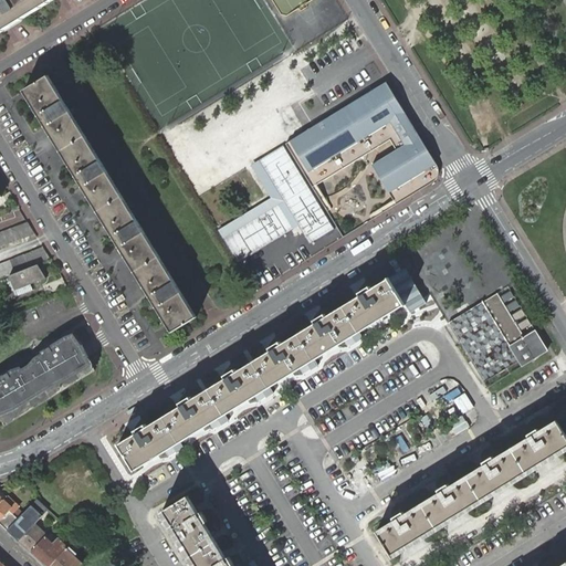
[(50,3),(46,0),(0,0),(0,33),(4,31),(23,19),(50,3)]
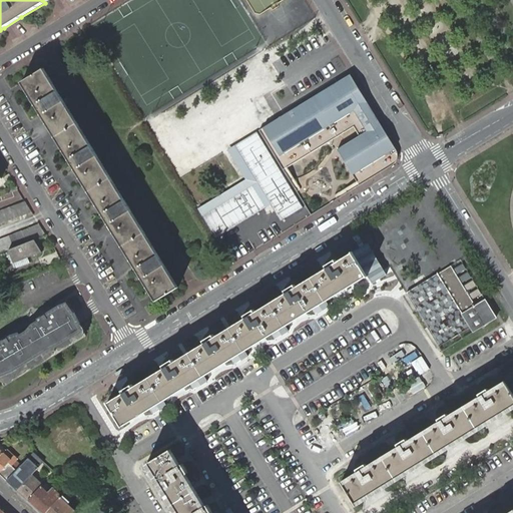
[(44,69),(21,82),(156,301),(179,289),(44,69)]
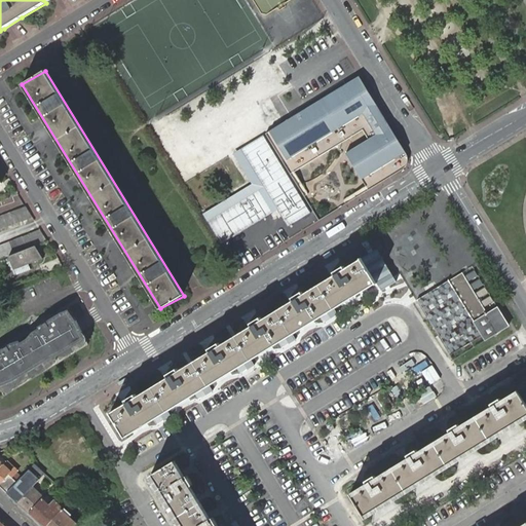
[(285,122),(266,134),(298,186),(302,183),(295,171),(293,167),(364,124),(372,138),(369,139),(346,153),(366,186),(353,194),(355,198),(403,168),(405,166),(407,164),(407,162),(408,161),(408,158),(407,155),(406,152),(360,76),(285,122)]
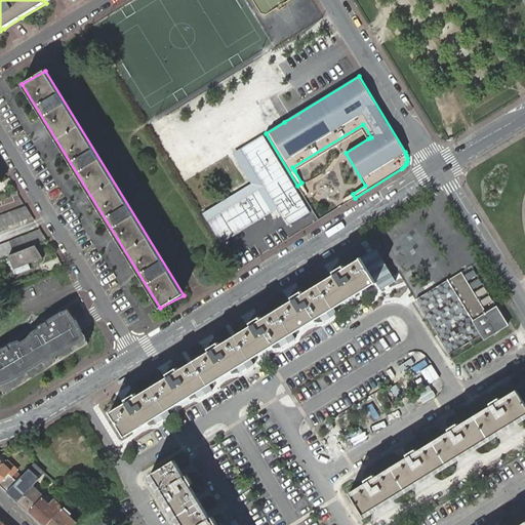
[(363,124),(292,167),(294,170),(362,129),(368,138),(371,137),(363,124)]
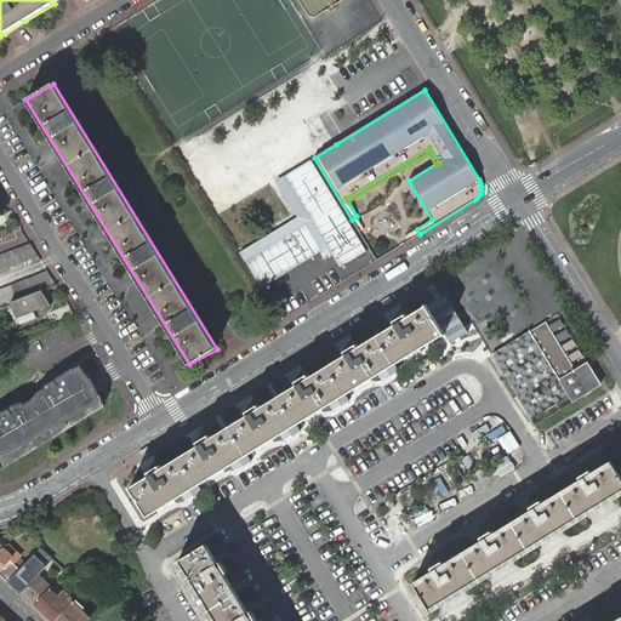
[(0,269),(38,256),(30,244),(0,255),(0,269)]
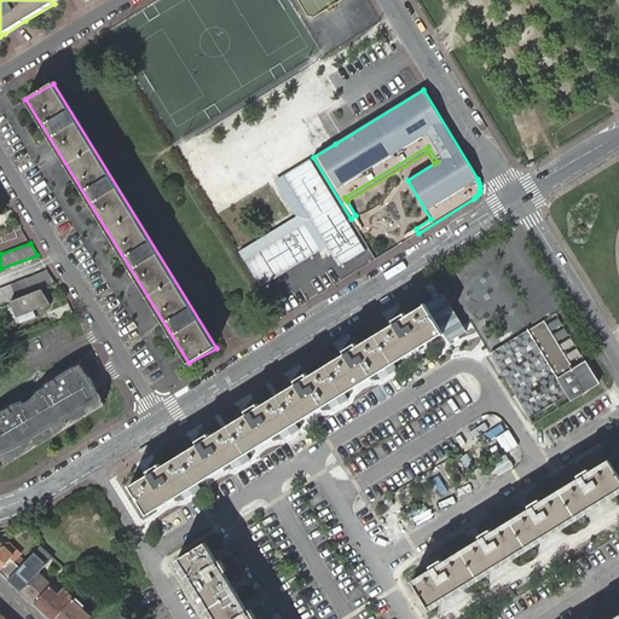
[(0,288),(0,304),(55,283),(47,270),(11,284),(0,288)]
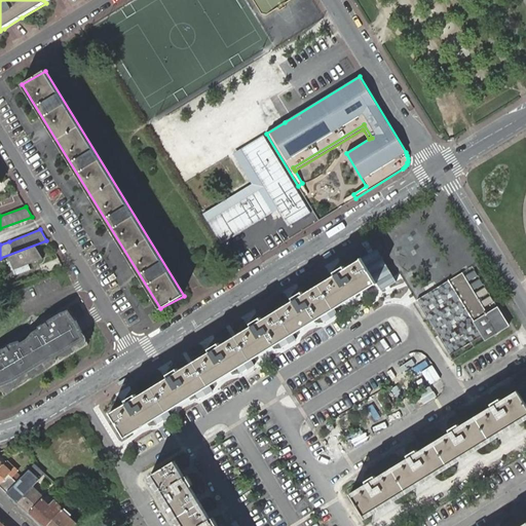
[(35,246),(8,256),(13,270),(43,259),(35,246)]
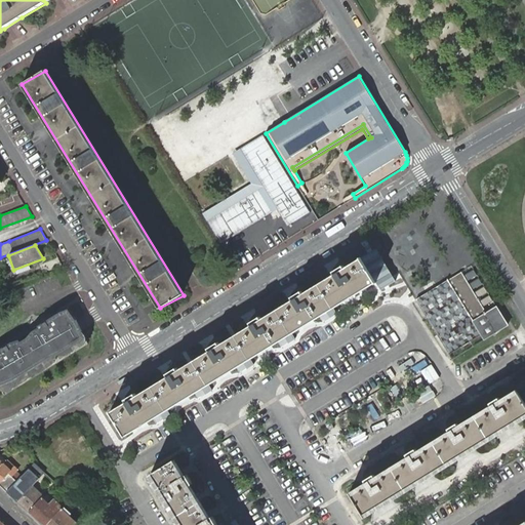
[(103,252),(113,269),(120,264),(110,248),(103,252)]
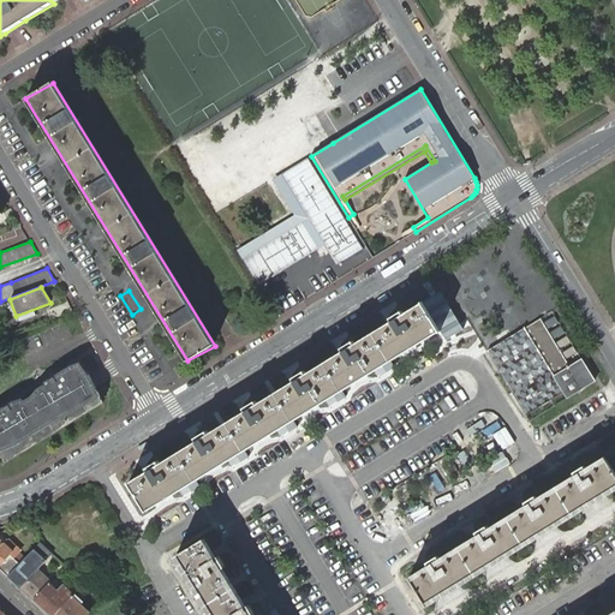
[(422,302),(131,483),(148,511),(440,329),(422,302)]
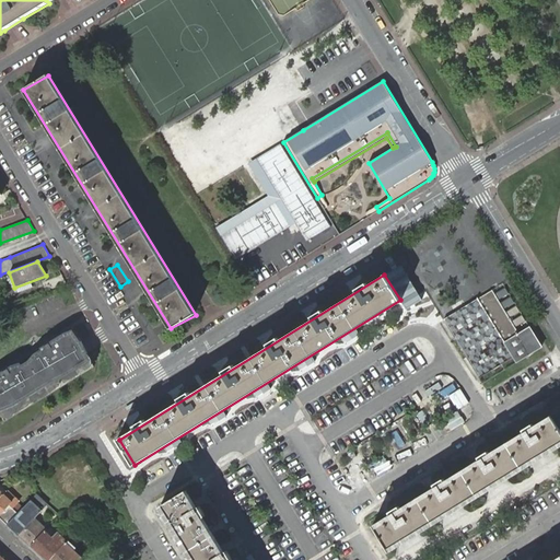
[(469,360),(468,361),(479,377),(513,357),(516,362),(541,346),(531,327),(520,334),(517,330),(513,324),(492,290),(480,298),(478,299),(464,306),(443,319),(469,360)]
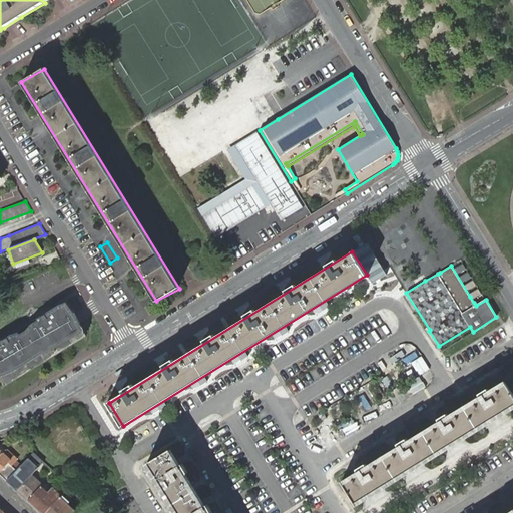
[(0,388),(5,386),(86,336),(76,315),(67,301),(0,342),(0,388)]
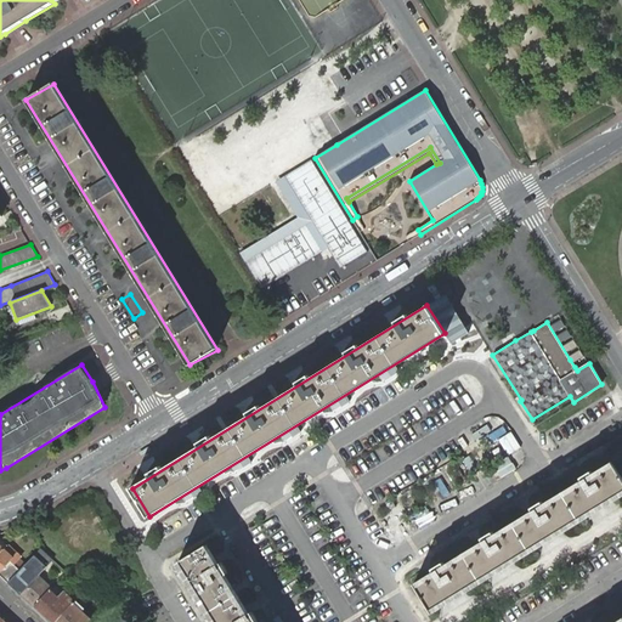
[(621,475),(611,459),(413,581),(433,612),(621,496),(621,475)]
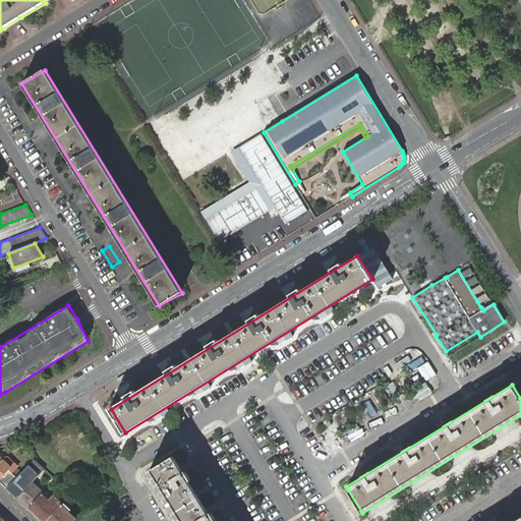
[(22,443),(9,446),(11,452),(23,449),(22,443)]
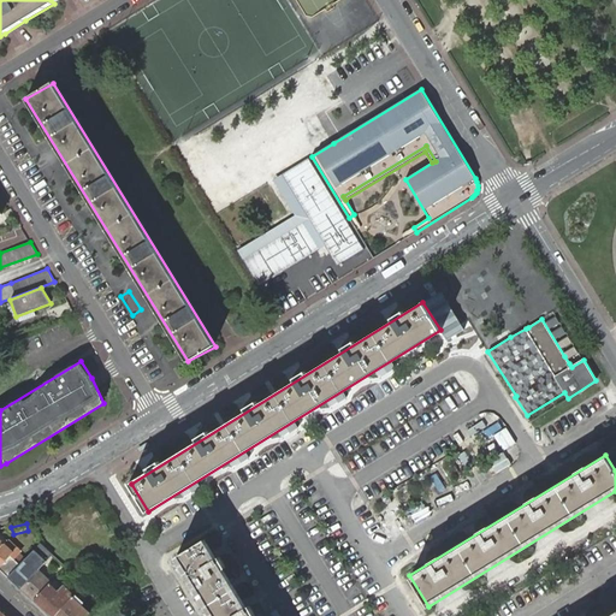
[(0,533),(0,569),(9,578),(21,564),(15,560),(21,552),(0,533)]
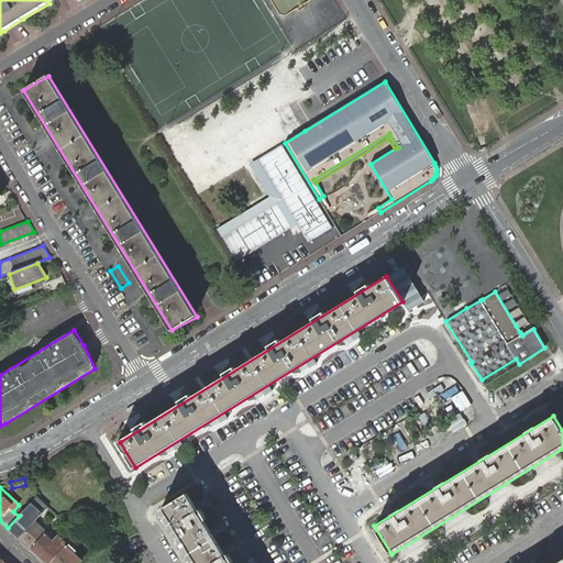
[(234,562),(190,492),(161,509),(194,562),(234,562)]
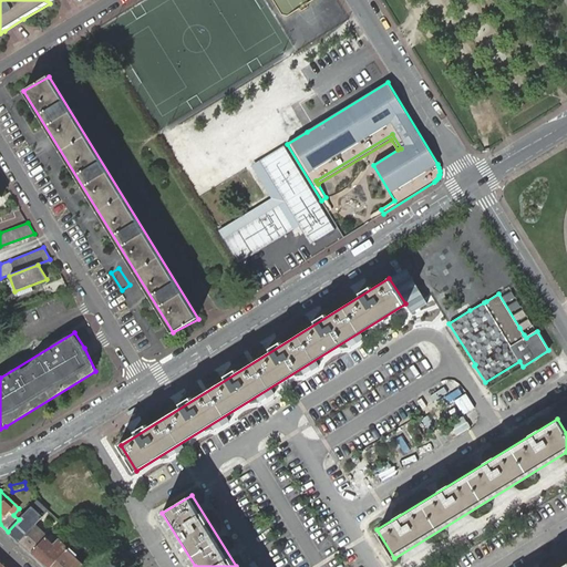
[(37,501),(19,519),(8,532),(19,542),(39,521),(49,511),(37,501)]
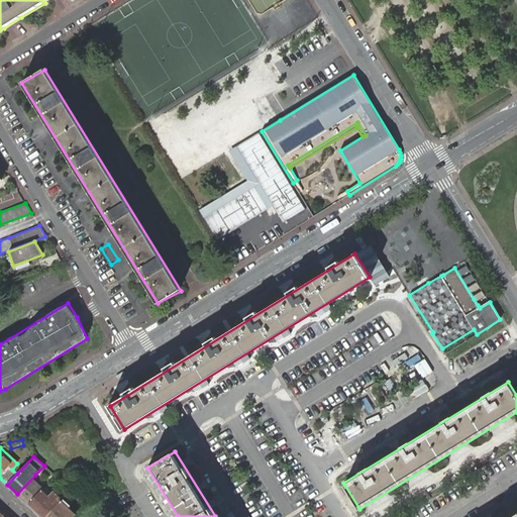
[(46,486),(35,475),(17,494),(28,504),(42,490),(45,486),(46,486)]
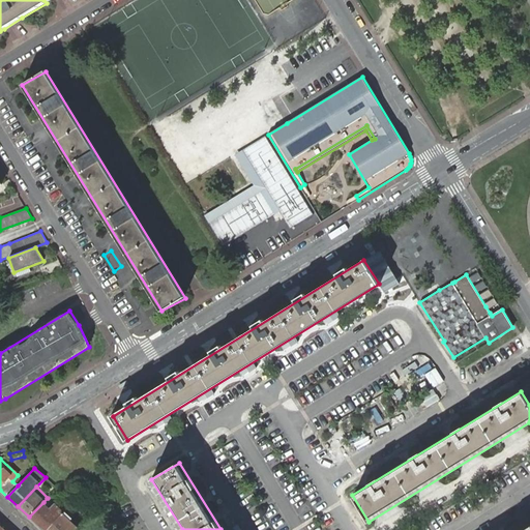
[(54,505),(47,498),(43,502),(50,509),(54,505)]
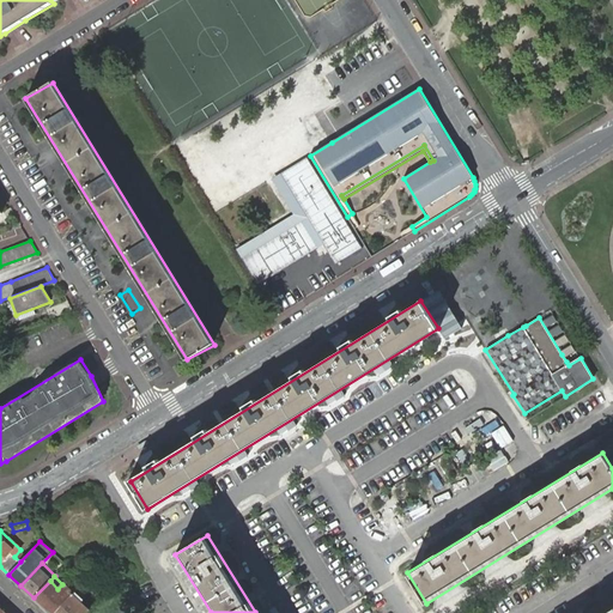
[(34,598),(49,612),(54,612),(73,593),(64,583),(62,584),(58,589),(50,581),(34,598)]
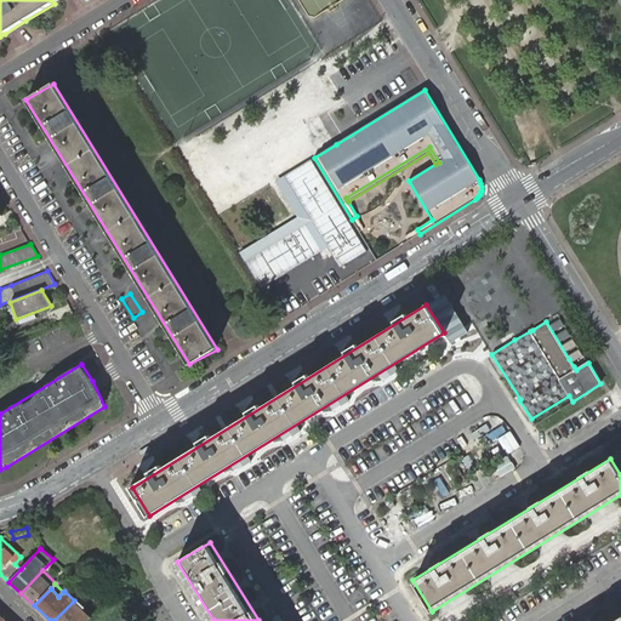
[(55,620),(87,620),(90,619),(89,617),(80,610),(83,608),(78,603),(74,600),(55,620)]
